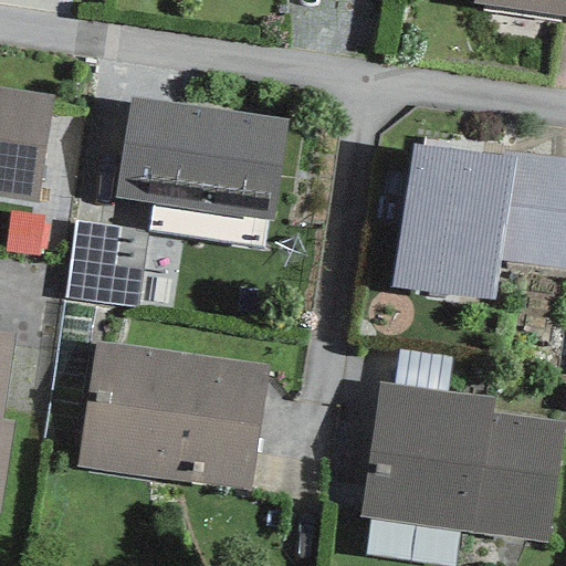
[(565,0),(472,0),(472,4),(565,17),(565,0)]
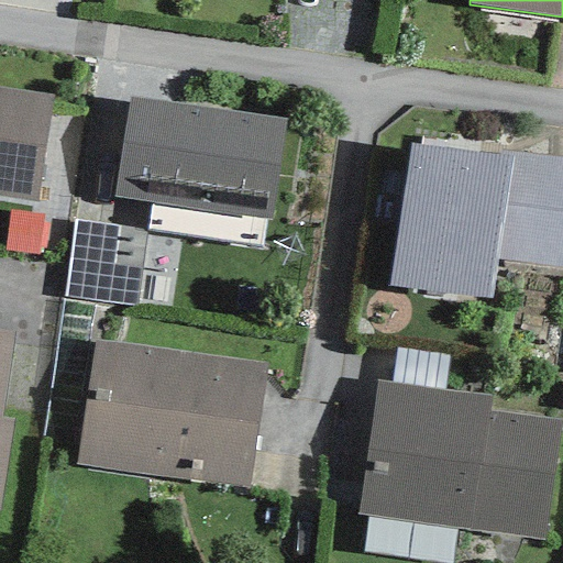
[(52,96),(0,88),(0,196),(36,202),(52,96)]
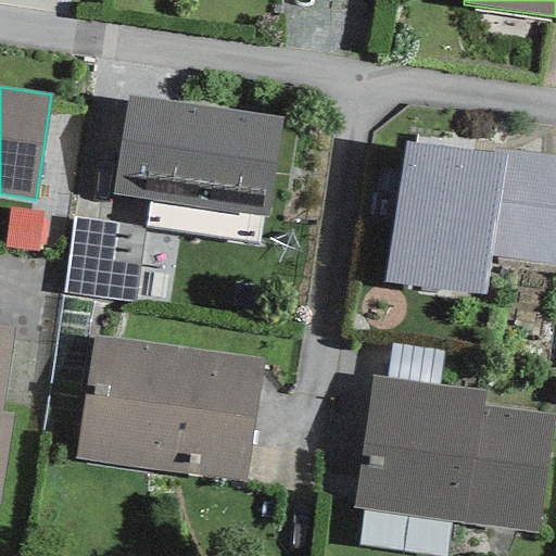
[(267,216),(281,118),(126,96),(112,193),(150,200),(147,225),(257,241),(262,216),(267,216)]
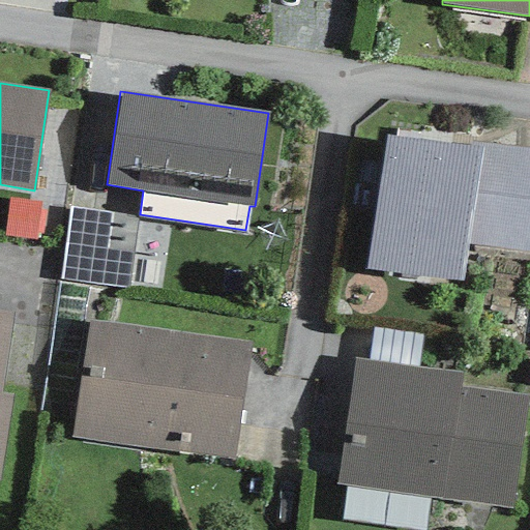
[(529,153),(384,134),(365,270),(462,283),(467,245),(529,254),(529,153)]
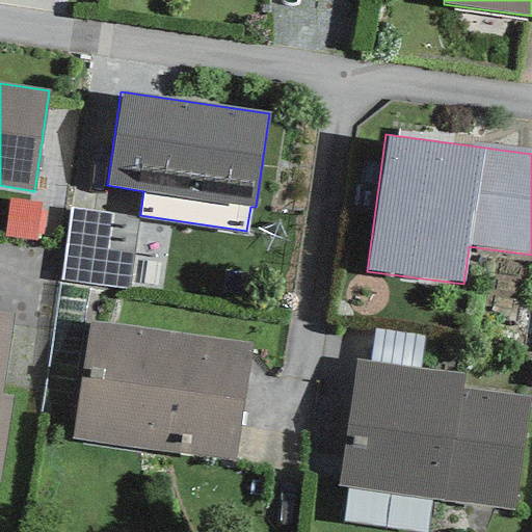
[(35,240),(40,203),(8,198),(4,236),(35,240)]
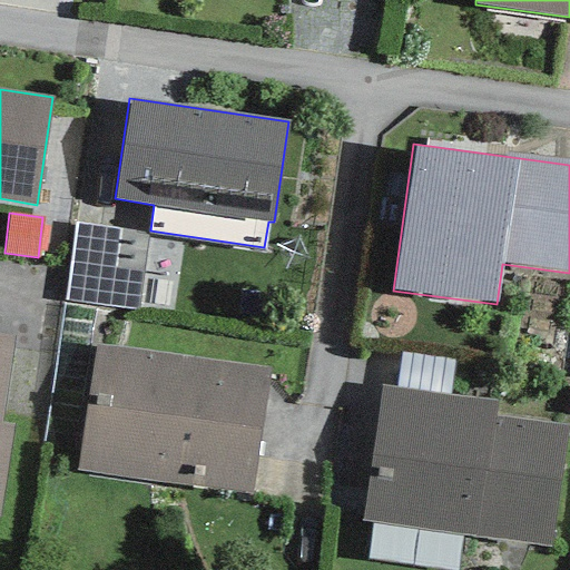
[(118,228),(74,223),(64,301),(137,311),(143,272),(112,268),(118,228)]
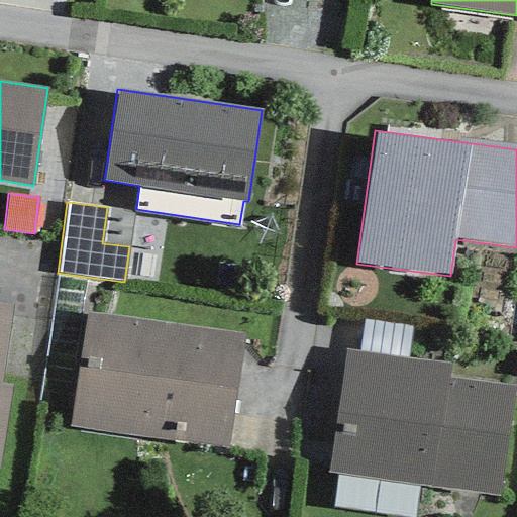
[(13,306),(0,304),(0,469),(0,470),(12,386),(2,385),(13,306)]
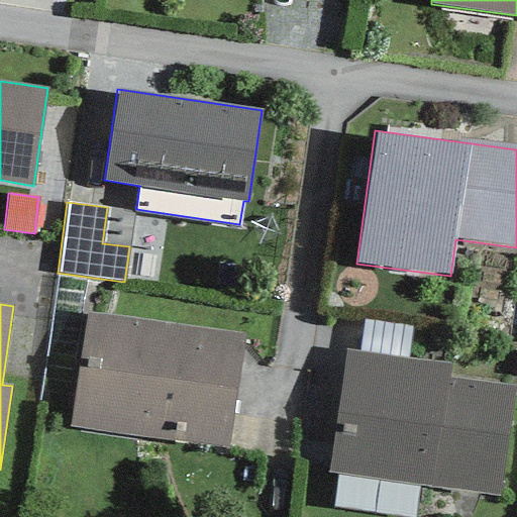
[(245,335),(86,313),(70,427),(229,449),(245,335)]
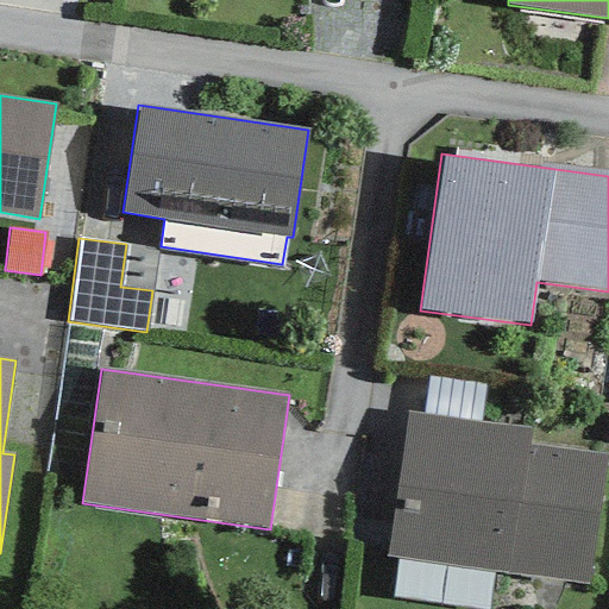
[(424,414),(481,421),(485,384),(428,377),(424,414)]
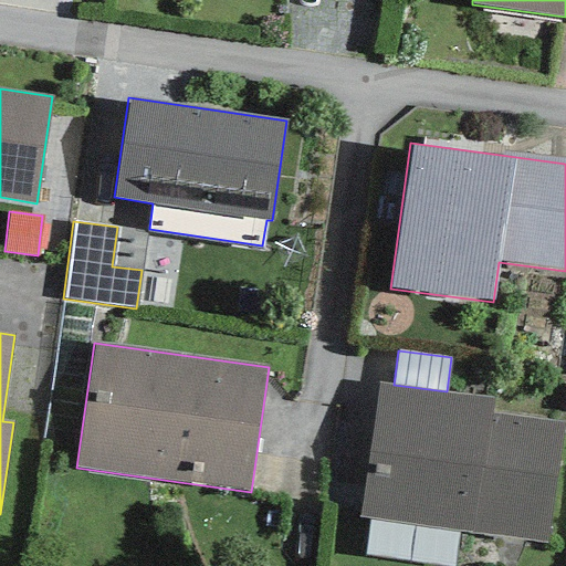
[(394,385),(378,381),(359,517),(548,543),(564,422),(491,412),(493,397),(447,391),(394,385)]
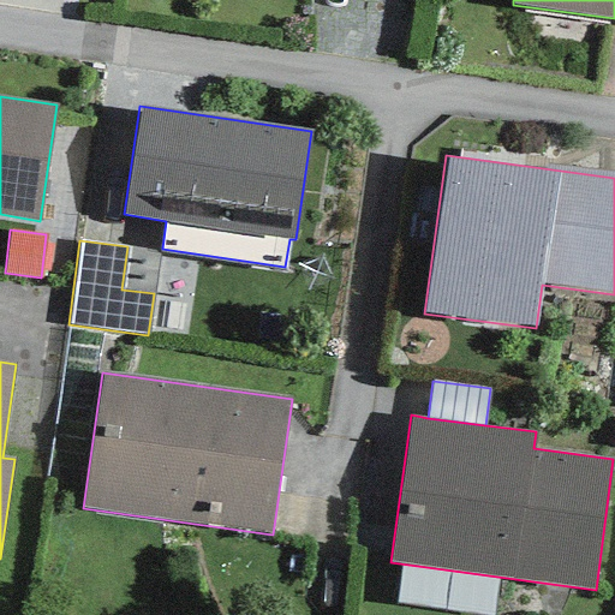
All buildings are outlined.
